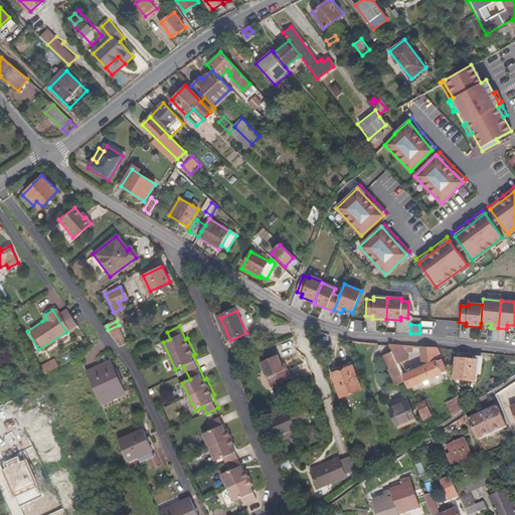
[(410,346),(389,344),(392,352),(398,364),(407,359),(403,351),(410,352),(410,346)]
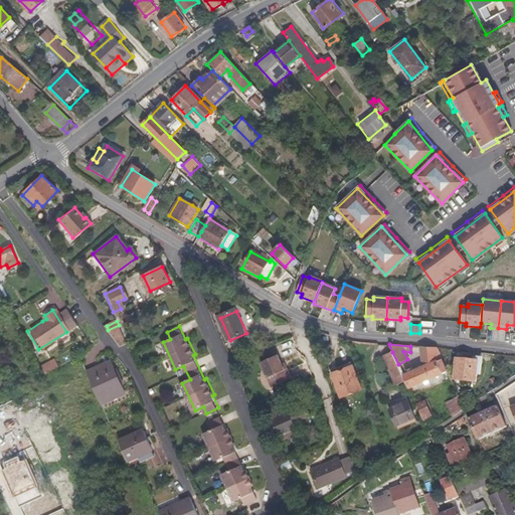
[(439,360),(445,374),(448,372),(438,348),(419,346),(423,366),(439,360)]
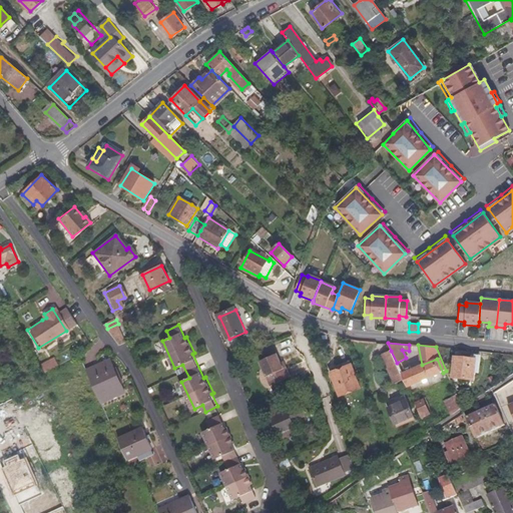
[(382,355),(395,383),(404,379),(401,373),(397,363),(391,351),(382,355)]
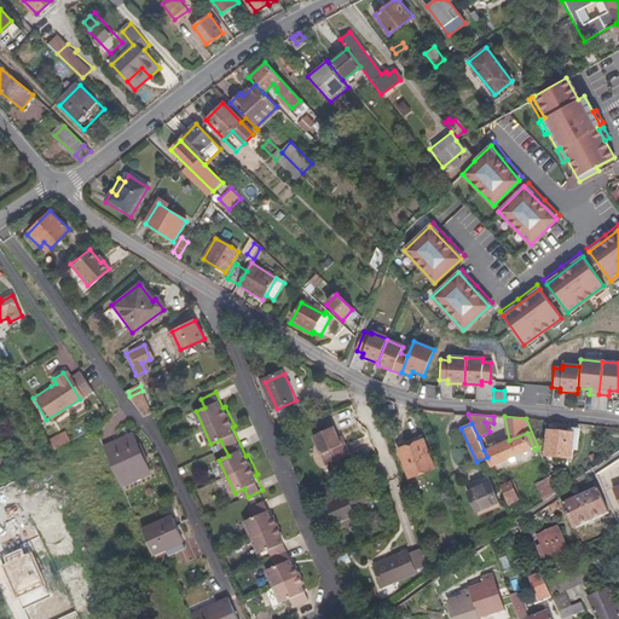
[(335,427),(314,435),(328,466),(352,456),(346,443),(342,445),(340,438),(335,427)]
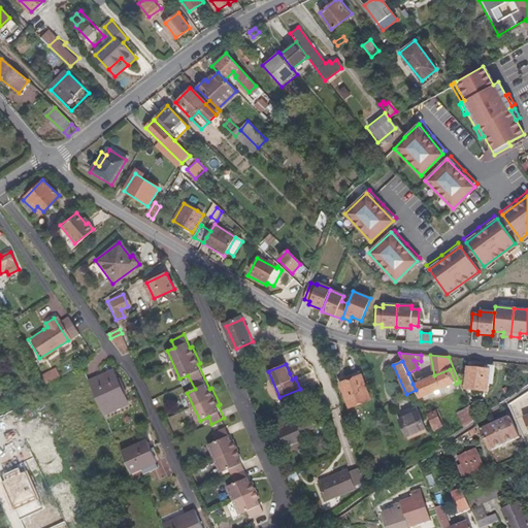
[(46,383),(61,375),(56,367),(42,374),(46,383)]
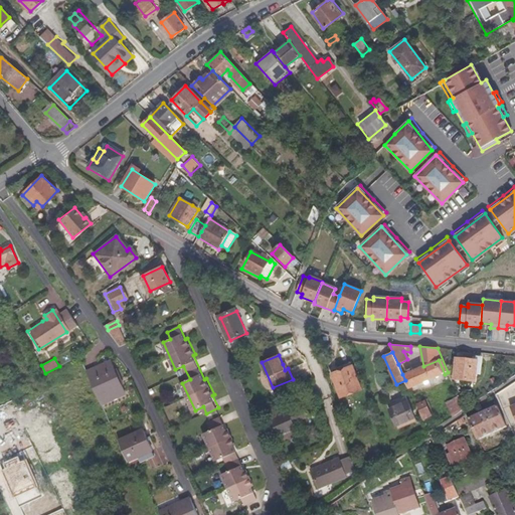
[(456,359),(454,379),(477,381),(479,361),(456,359)]
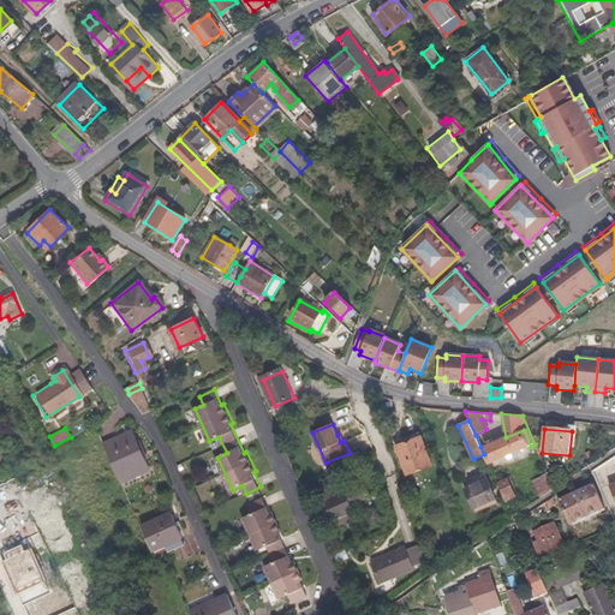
[(531,447),(524,430),(506,437),(481,447),(484,454),(488,464),(531,447)]
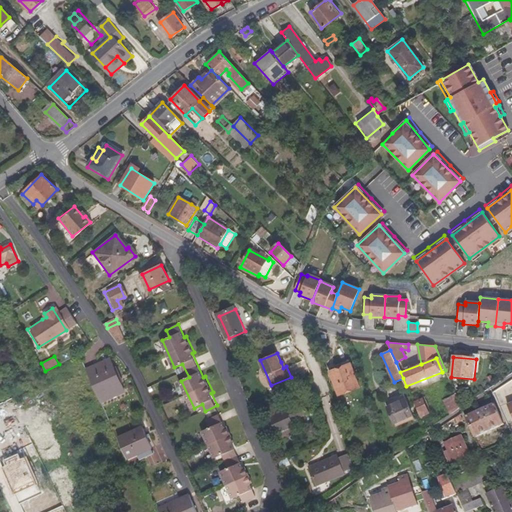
[(121,393),(105,362),(82,373),(98,404),(121,393)]
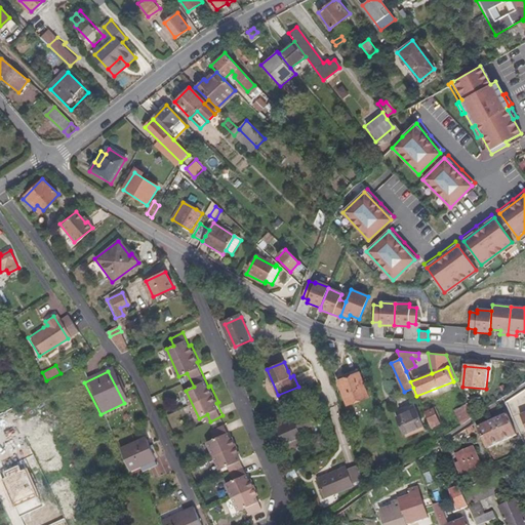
[(347,406),(369,398),(365,387),(360,373),(337,382),(347,406)]
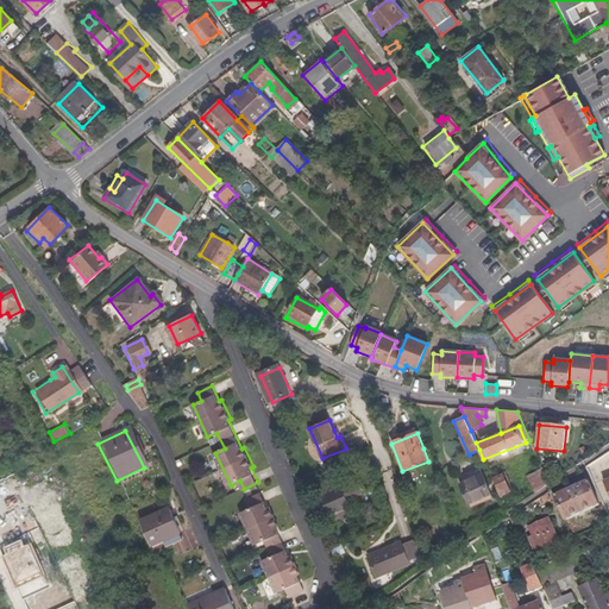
[(434,459),(429,446),(424,449),(428,462),(434,459)]
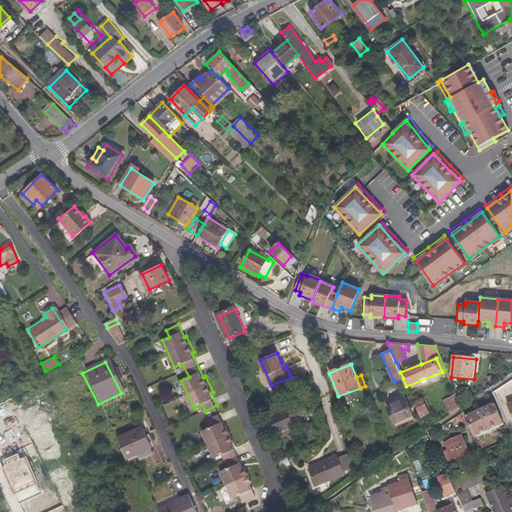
[(493,394),(499,408),(503,406),(502,403),(505,402),(501,389),(493,394)]
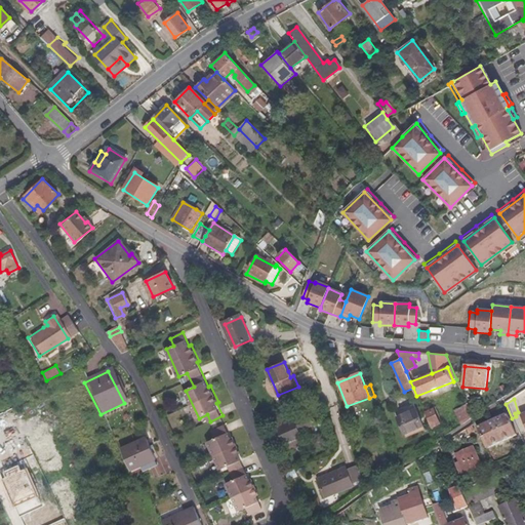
[(473,415),(468,404),(455,409),(462,425),(473,415)]
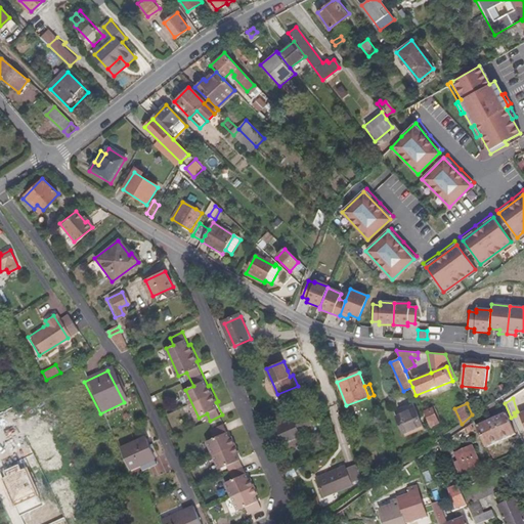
[(437,422),(431,408),(423,411),(432,432),(439,429),(436,422),(437,422)]
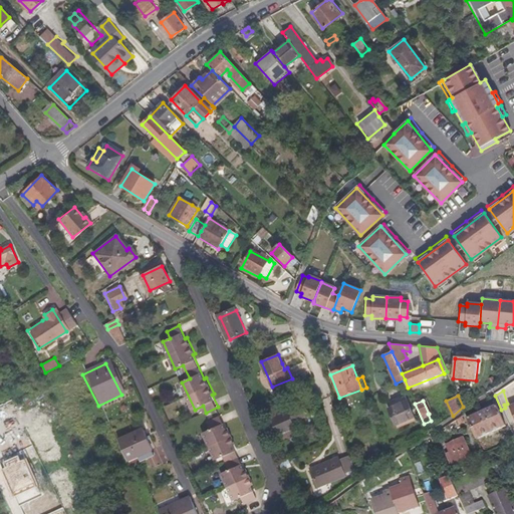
[(267,419),(275,436),(297,427),(295,422),(310,416),(305,404),(267,419)]
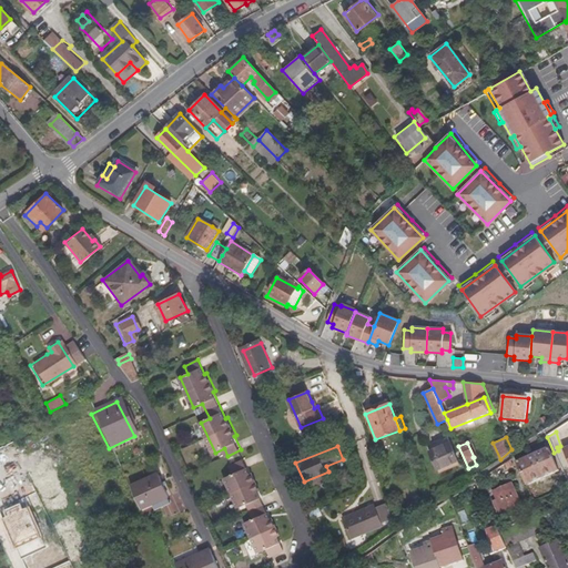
[(460,467),(453,449),(432,458),(440,476),(460,467)]
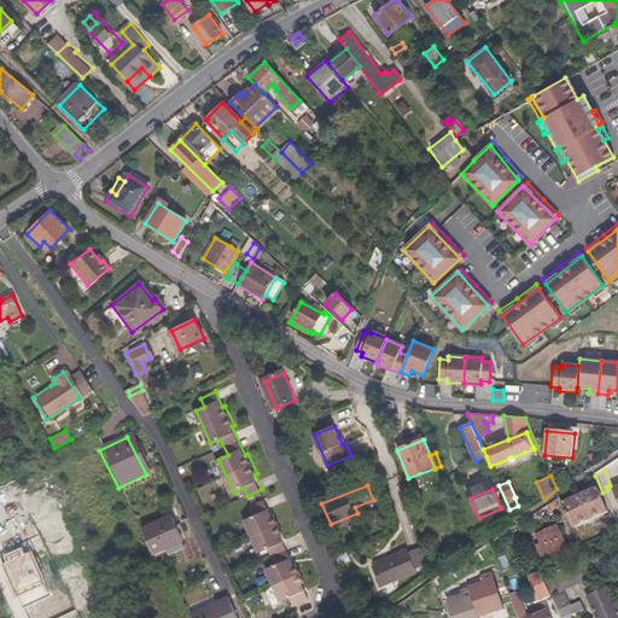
[(560,505),(572,530),(606,513),(595,489),(560,505)]
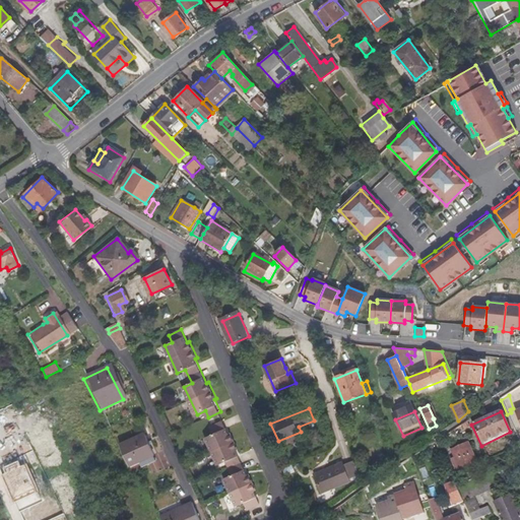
[(252,509),(264,503),(258,491),(260,490),(252,473),(250,474),(239,450),(241,449),(233,432),(231,433),(224,420),(212,427),(215,434),(208,438),(221,465),(229,461),(236,474),(228,478),(241,506),(248,502),(252,509)]
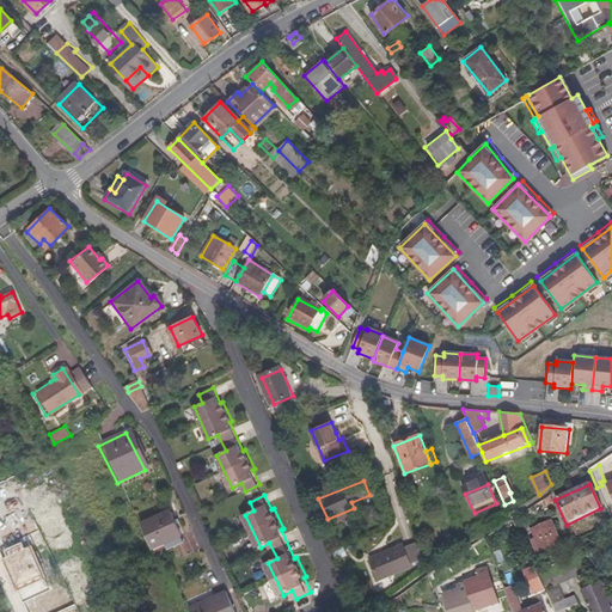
[(179,536),(167,512),(139,526),(151,550),(179,536)]
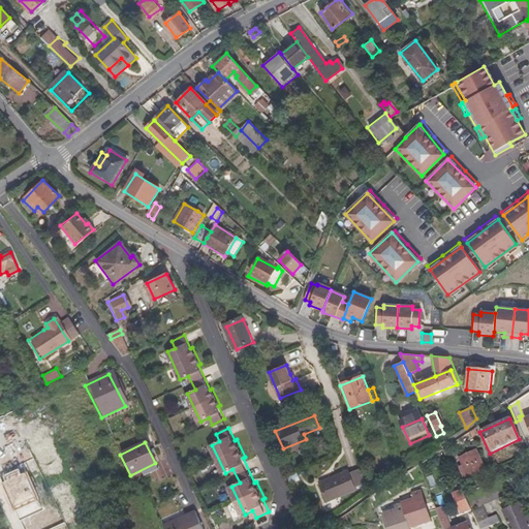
[(460,471),(464,481),(486,471),(476,452),(460,460),(464,469),(460,471)]
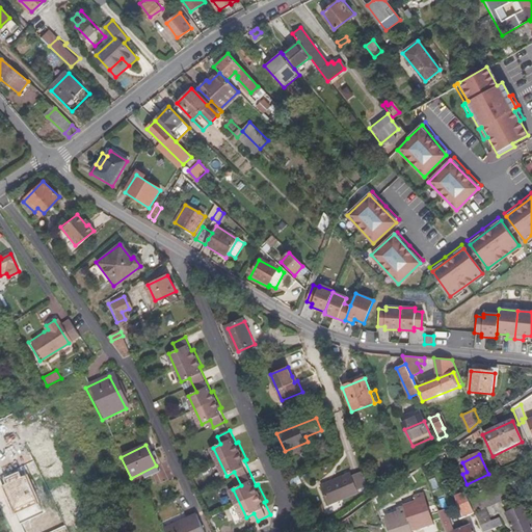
[(294,487),(301,484),(297,474),(289,477),(294,487)]
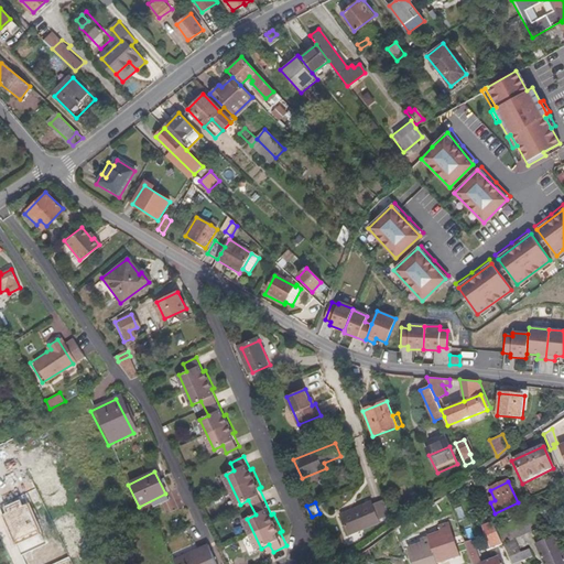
[(389,517),(384,503),(372,507),(370,503),(339,514),(347,537),(379,525),(377,521),(389,517)]
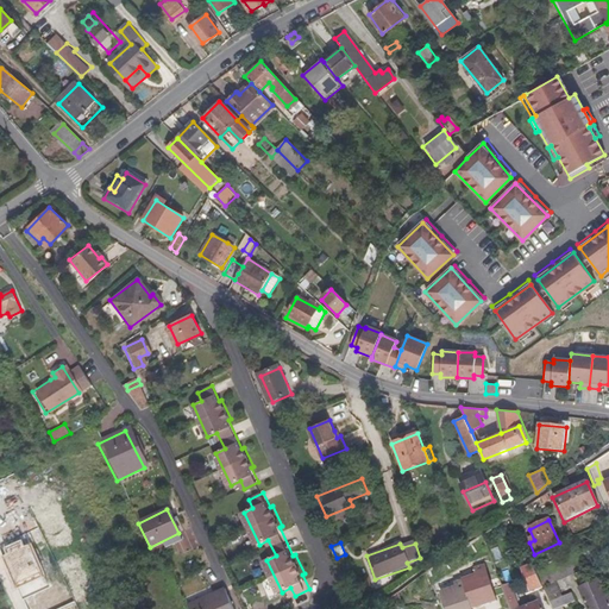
[(535,572),(542,588),(585,567),(578,552),(535,572)]
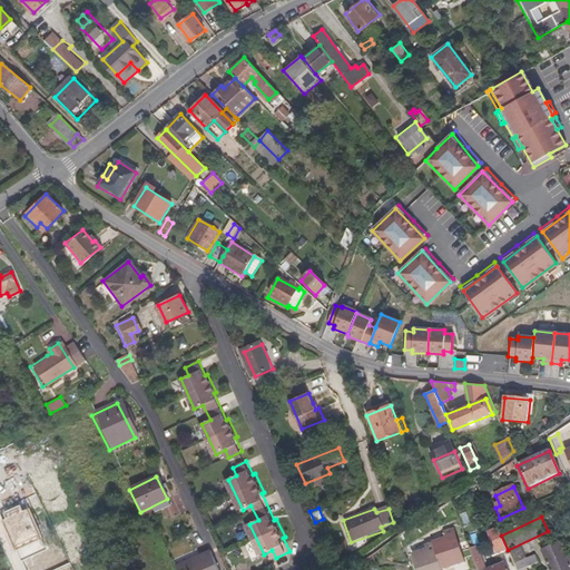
[(498,529),(489,533),(497,550),(499,554),(508,550),(501,536),(498,529)]
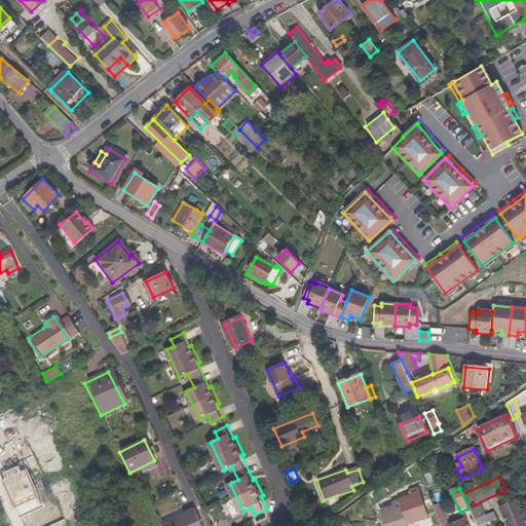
[(498,508),(506,525),(525,525),(525,520),(523,513),(516,499),(498,508)]
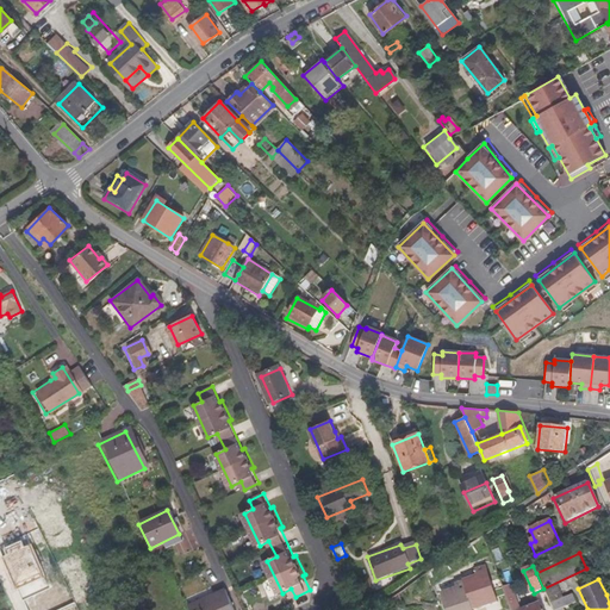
[(512,591),(510,584),(502,587),(510,609),(542,609),(539,602),(520,609),(512,591)]
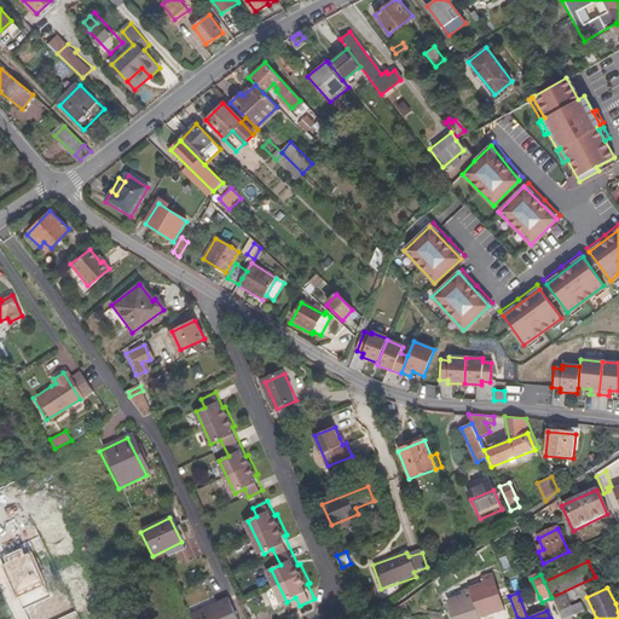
[(237,618),(229,600),(213,607),(214,609),(192,618),(237,618)]
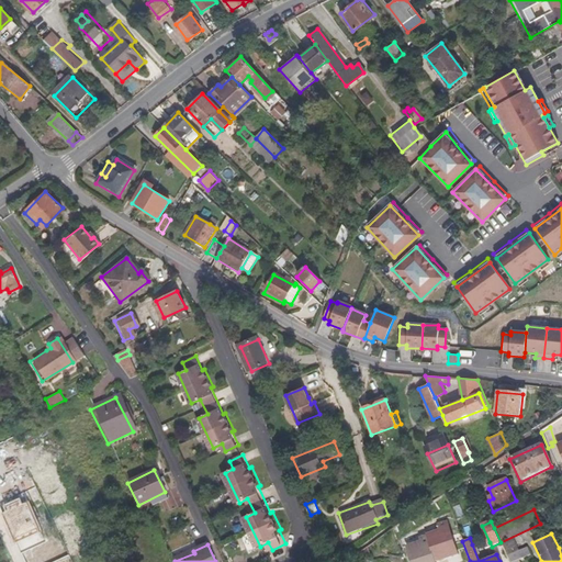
[(509,561),(517,561),(530,555),(527,548),(507,557),(509,561)]
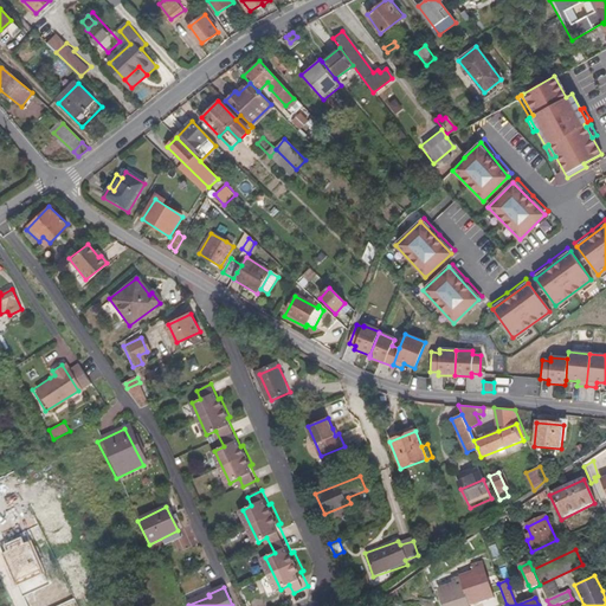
[(187,604),(187,605),(188,605),(210,597),(208,594),(187,604)]
